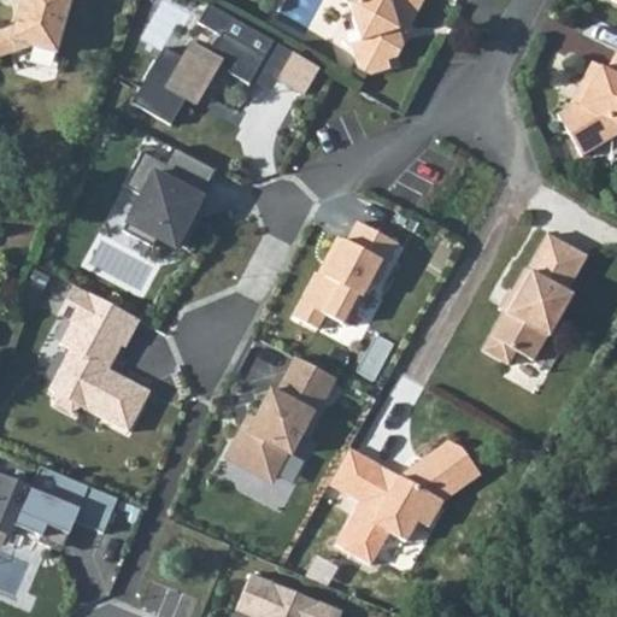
[(27,0),(19,28),(0,35),(0,63),(41,48),(65,56),(80,0),(27,0)]
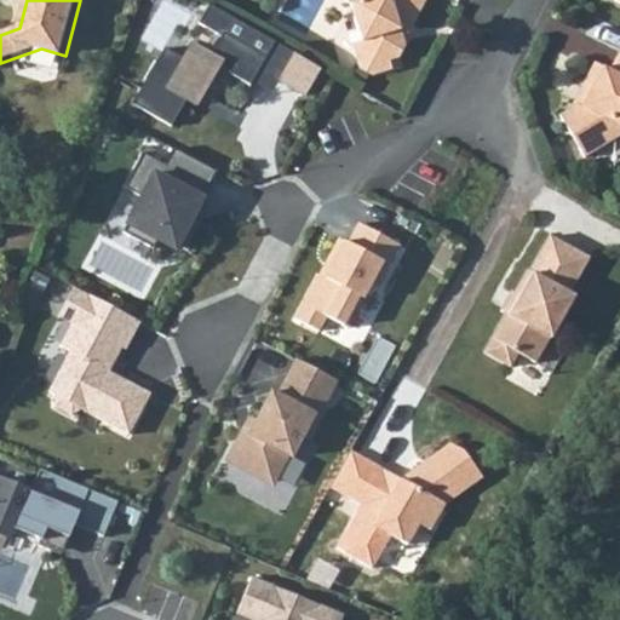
[(365,0),(357,3),(368,40),(359,42),(362,56),(362,63),(380,75),(396,72),(395,61),(403,59),(412,46),(405,35),(411,19),(419,24),(431,0),(365,0)]
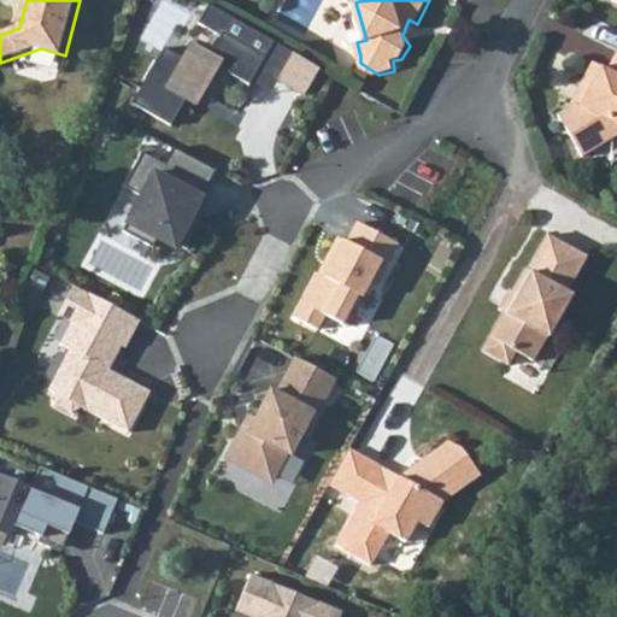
[(163,48),(130,105),(169,129),(183,106),(192,110),(216,72),(245,89),(272,43),(206,9),(194,25),(199,29),(177,59),(163,48)]
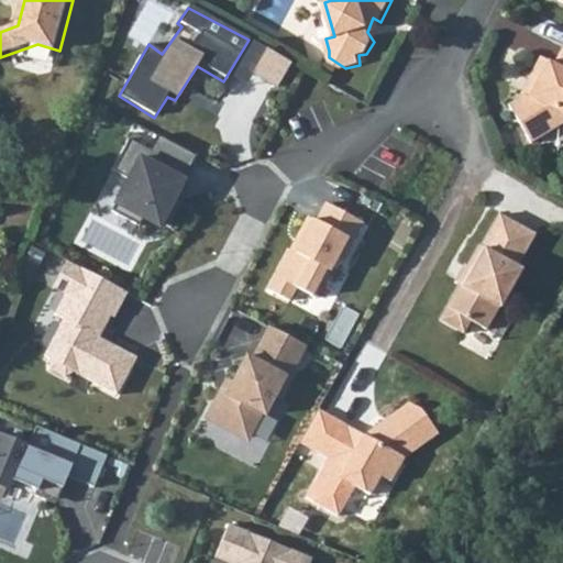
[(262,51),(249,77),(274,90),(289,65),(262,51)]
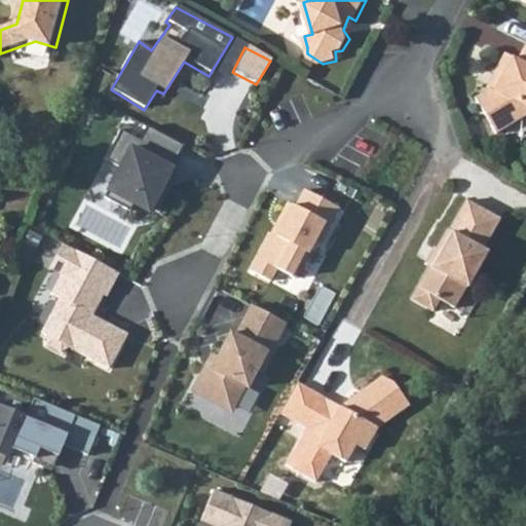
[(525,53),(518,49),(505,70),(511,75),(504,86),(498,84),(484,94),(505,130),(525,119),(525,53)]
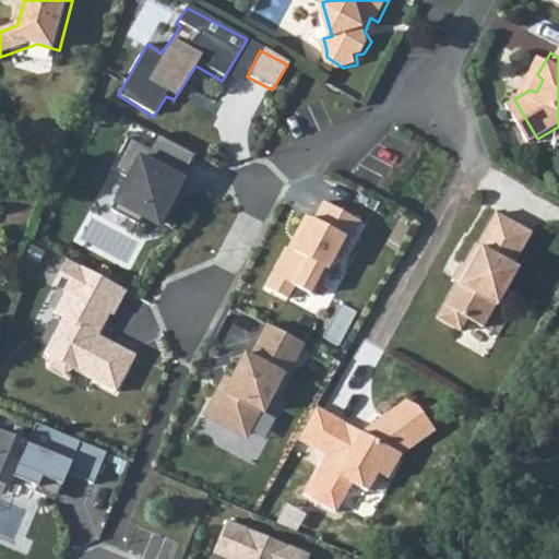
[(154,234),(191,156),(154,137),(145,151),(127,142),(96,201),(154,234)]
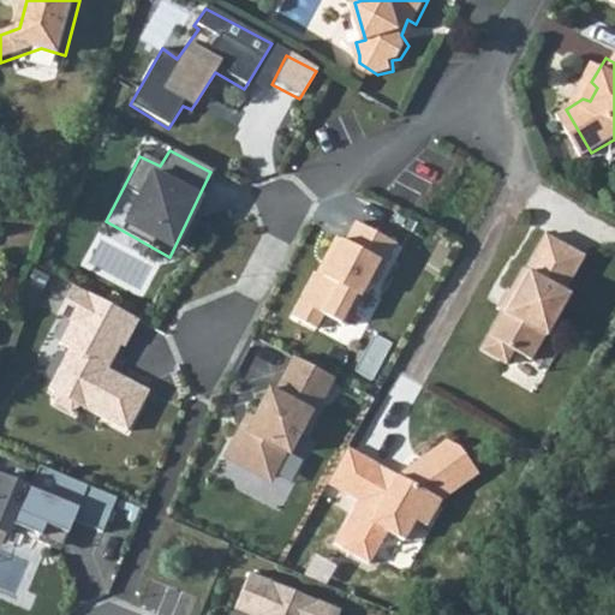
[(336,243),(316,282),(332,291),(316,320),(344,332),(362,292),(370,291),(393,245),(351,227),(341,244),(336,243)]
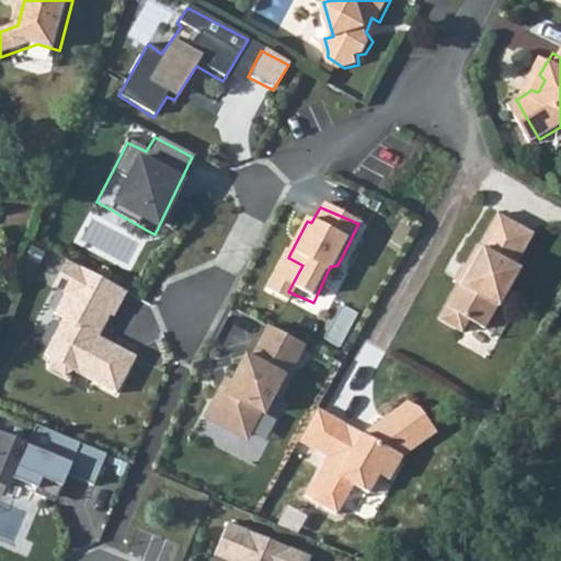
[(474,283),(470,281),(450,315),(474,330),(481,319),(497,328),(508,307),(513,306),(534,267),(529,265),(535,254),(515,243),(527,221),(512,214),(495,243),(491,243),(478,266),(482,270),(474,283)]
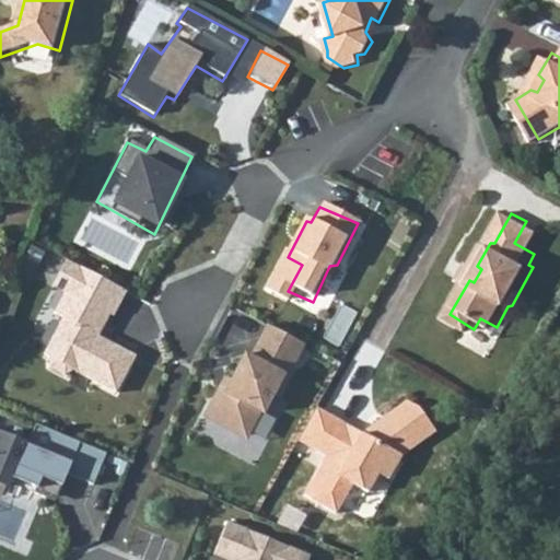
[(526,221),(514,243),(534,254),(545,232),(526,221)]
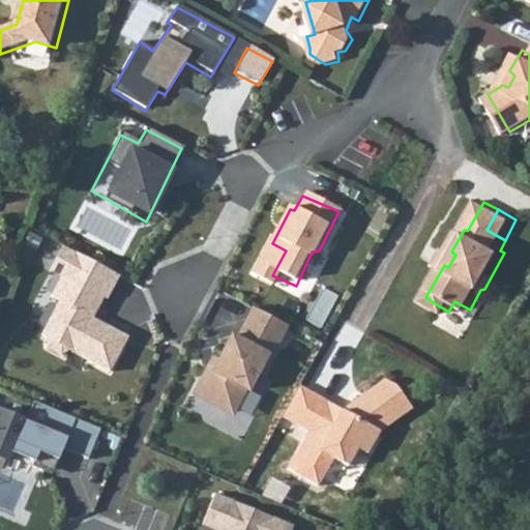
[(77,253),(65,245),(52,271),(63,277),(77,253)]
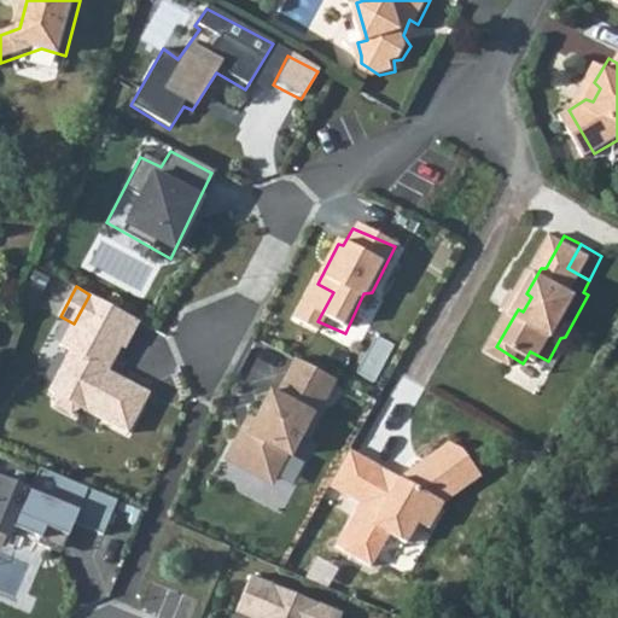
[(512,305),(518,309),(523,312),(531,297),(526,293),(522,290),(512,305)]
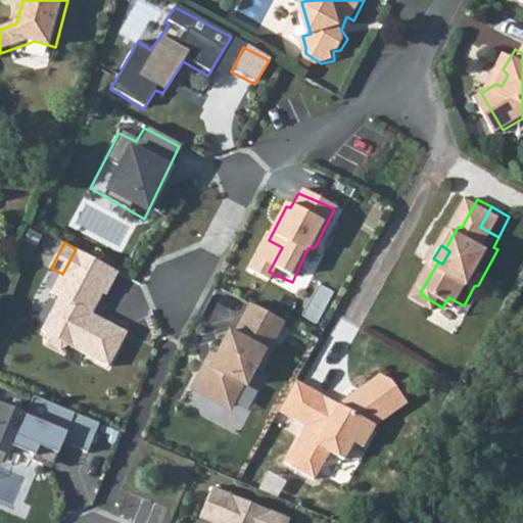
[(120,273),(76,249),(62,274),(52,292),(61,297),(43,332),(48,334),(48,343),(61,350),(69,345),(110,368),(129,333),(90,313),(93,305),(99,303),(104,293),(107,295),(120,273)]
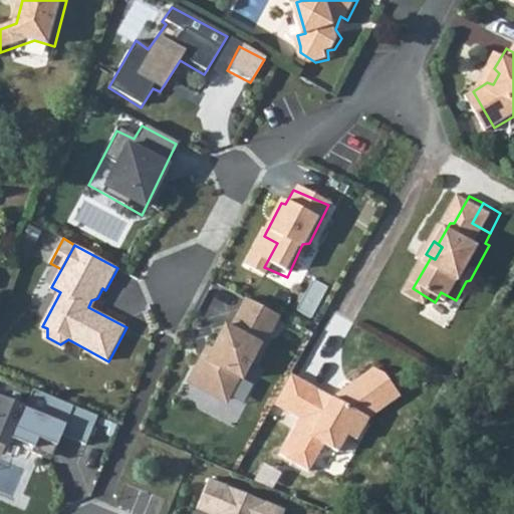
[(227,328),(219,325),(187,384),(226,407),(252,359),(259,362),(280,318),(243,298),(227,328)]
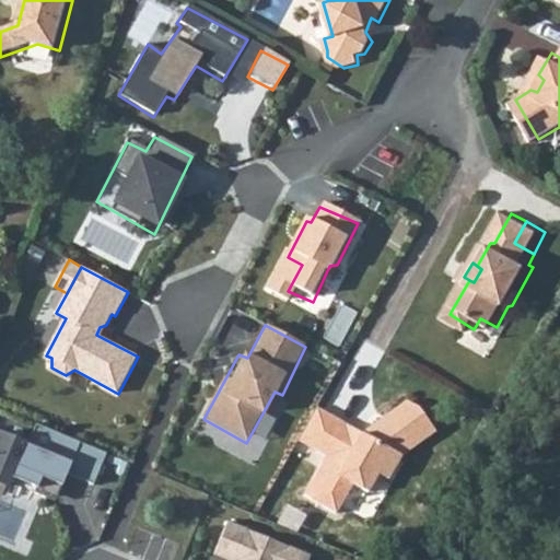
[(354,423),(323,481),(351,498),(360,483),(375,490),(385,473),(396,477),(408,455),(441,429),(428,410),(419,404),(412,403),(374,434),(354,423)]
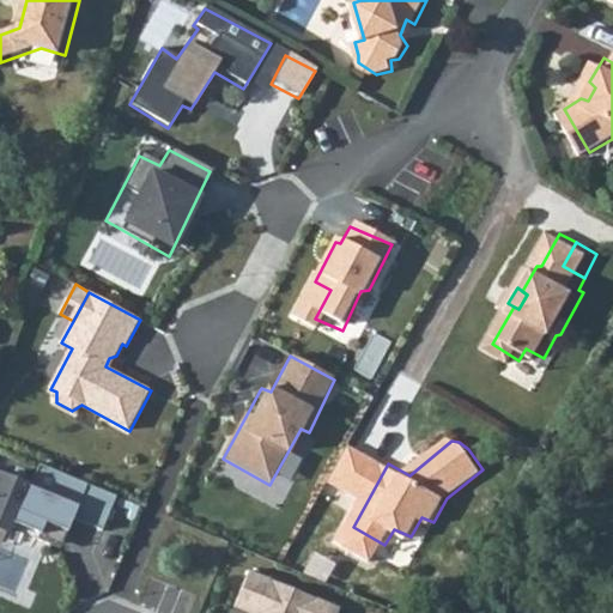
[(0,536),(4,539),(8,529),(58,550),(71,522),(101,534),(115,497),(37,466),(26,490),(0,478),(0,536)]
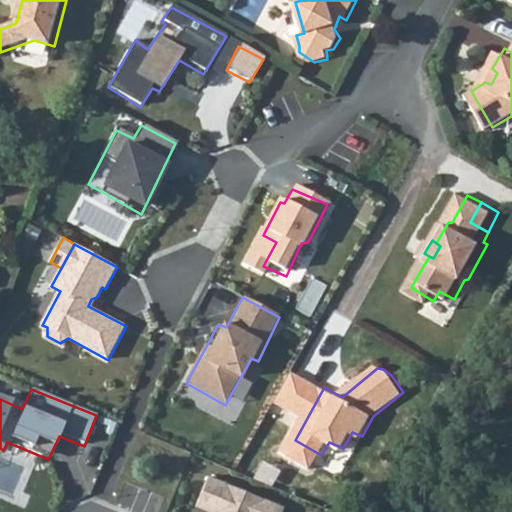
[(283,511),(285,507),(207,478),(194,511),(196,511),(283,511)]
